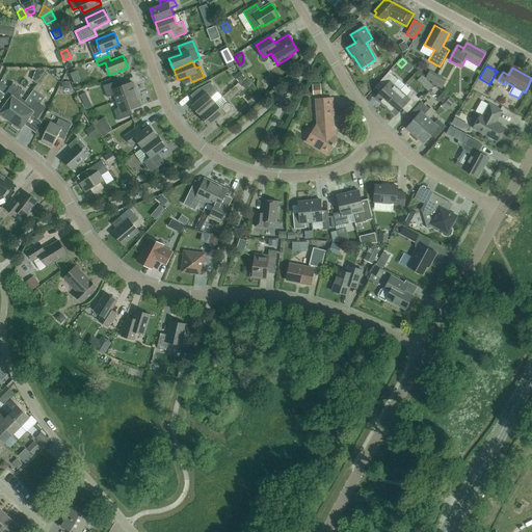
[(433,82),(437,75),(429,71),(425,78),(433,82)]
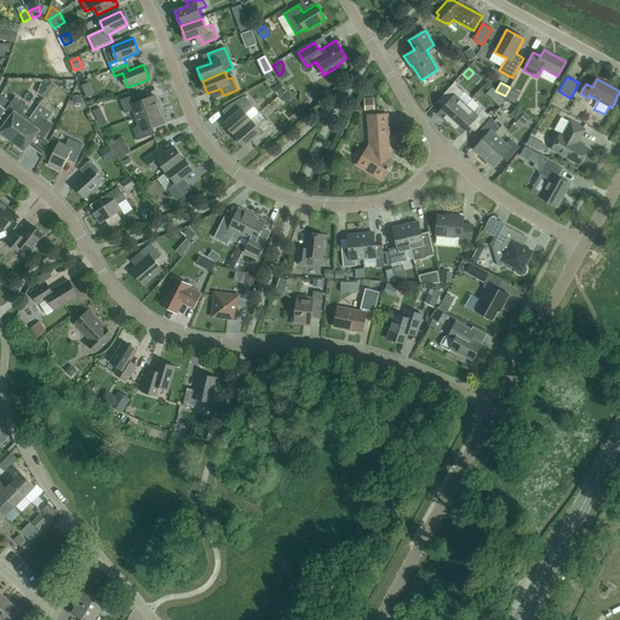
[(449,124),(466,105),(459,99),(464,93),(453,84),(442,96),(449,102),(438,114),(449,124)]
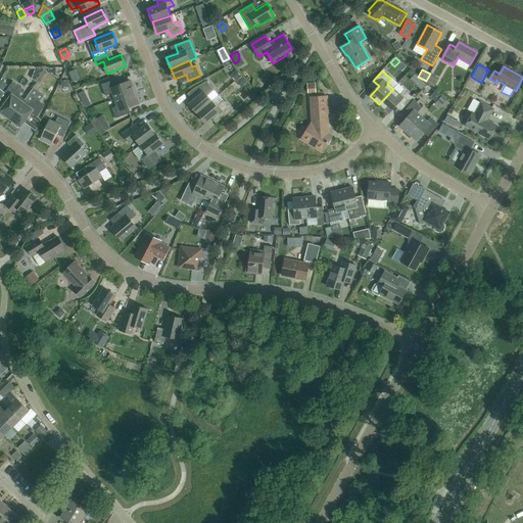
[(430,74),(426,81),(425,82),(434,87),(439,79),(430,74)]
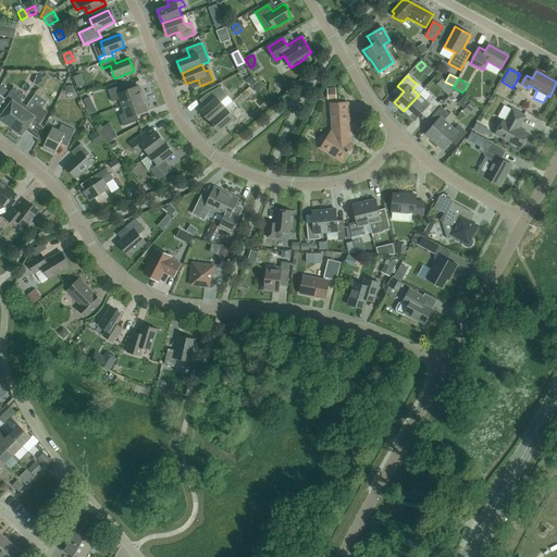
[(123,106),(144,98),(139,86),(128,89),(126,84),(108,90),(112,102),(121,99),(123,106)]
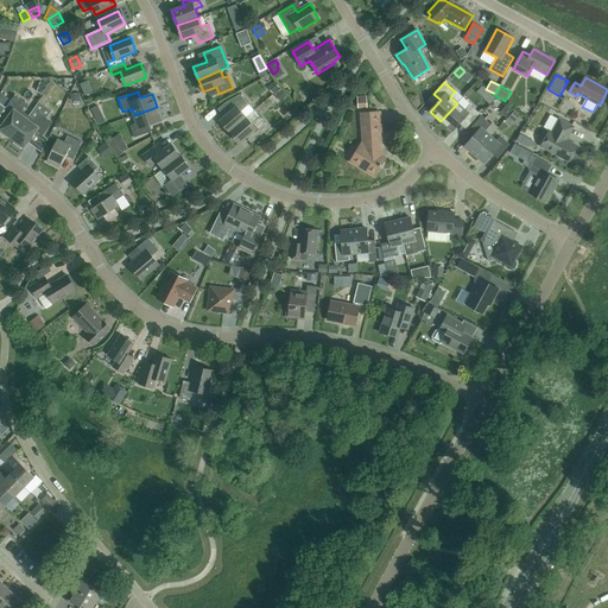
[(489,94),(483,100),(488,105),(494,99),(489,94)]
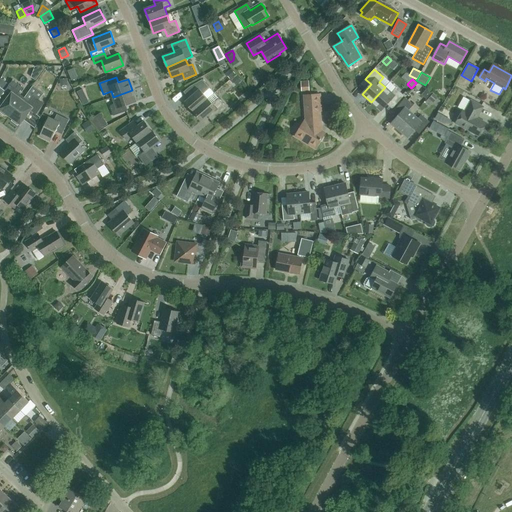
[(7,114),(10,117),(24,97),(18,93),(23,88),(12,80),(4,91),(10,95),(0,108),(0,109),(0,110),(1,110),(0,110),(0,112),(5,116),(7,114)]
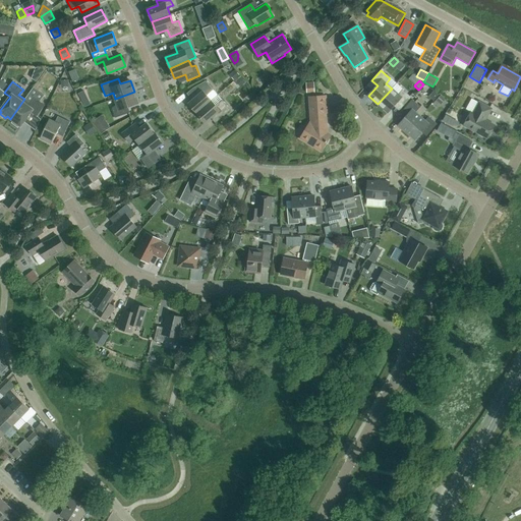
[(196,114),(212,101),(207,96),(214,90),(206,81),(193,89),(198,95),(188,104),(196,114)]
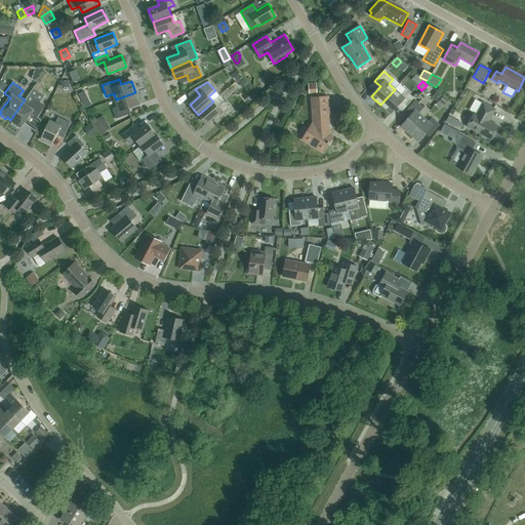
[(309,93),(317,93),(317,83),(309,84),(309,93)]
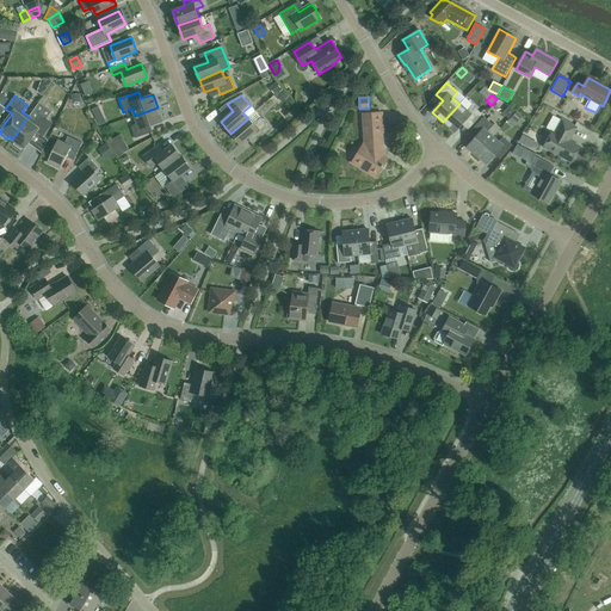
[(550,102),(545,107),(551,115),(557,109),(550,102)]
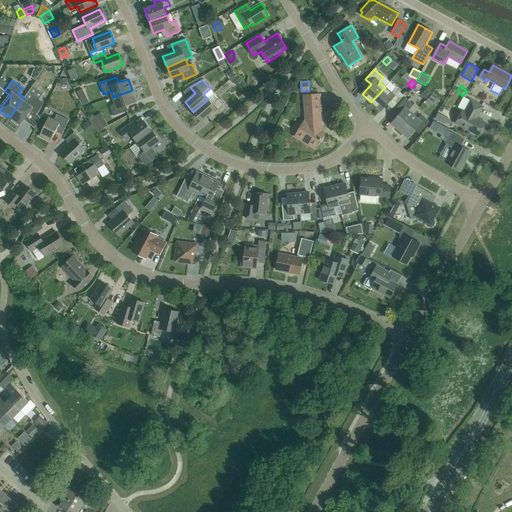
[(385,87),(371,102),(381,111),(390,101),(395,106),(404,96),(395,88),(391,93),(385,87)]
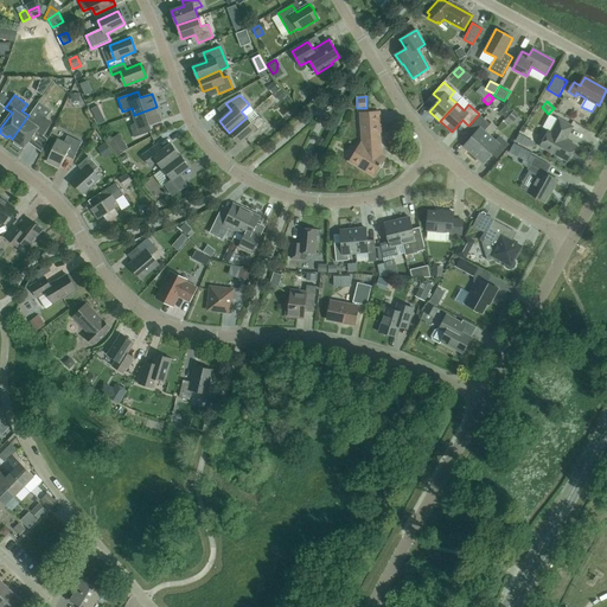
[(98,106),(91,109),(100,125),(106,122),(98,106)]
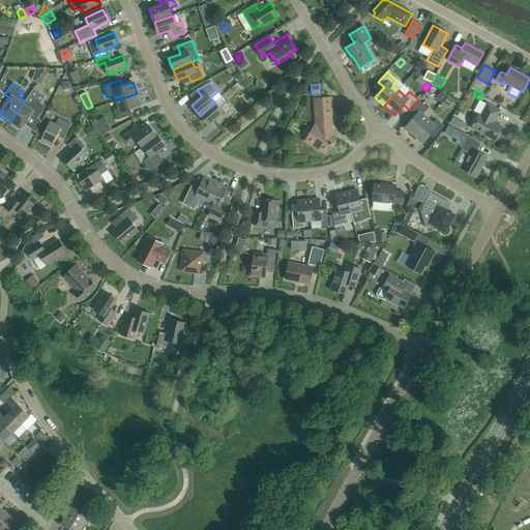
[(441,102),(446,96),(441,92),(436,98),(441,102)]
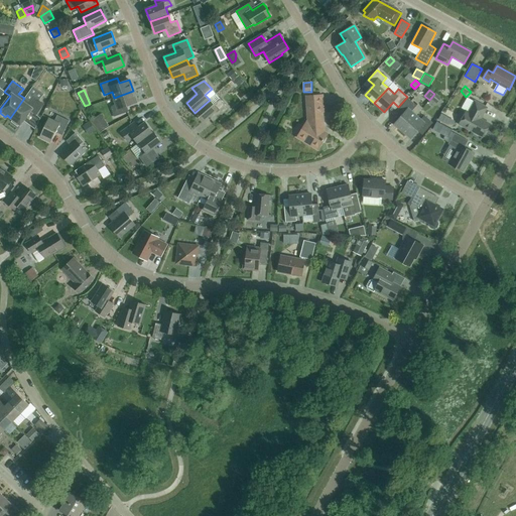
[(133,91),(114,98),(116,104),(111,107),(114,117),(129,112),(127,106),(137,103),(133,91)]
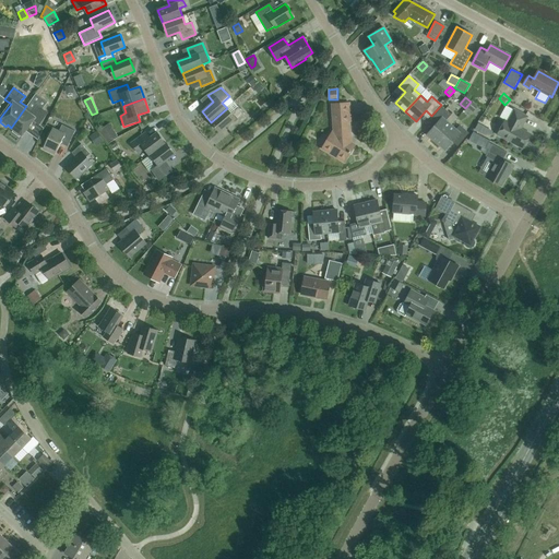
[(234,103),(227,108),(211,122),(219,132),(229,125),(235,130),(248,118),(239,108),(234,103)]
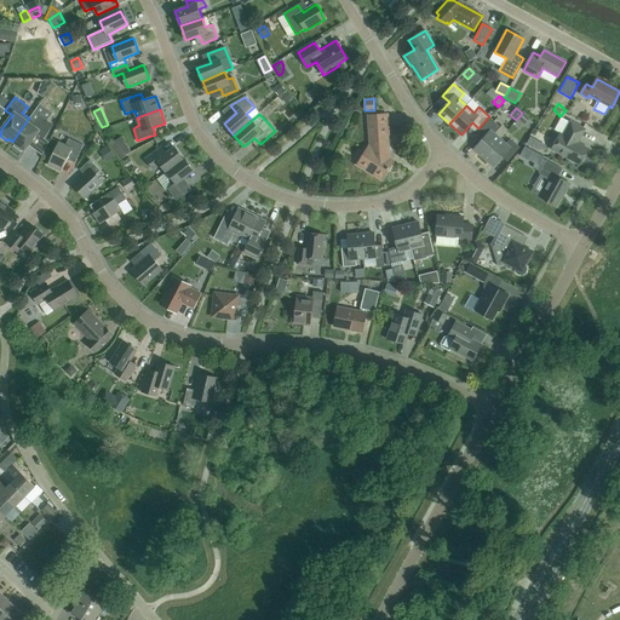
[(524,125),(530,119),(524,114),(515,124),(520,127),(523,124),(524,125)]
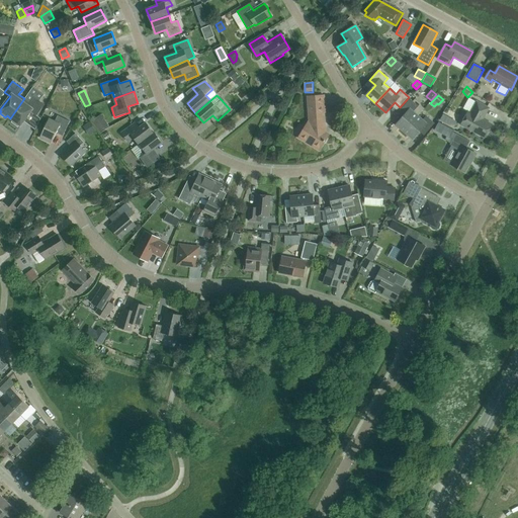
[(325,125),(324,114),(325,114),(324,96),(308,97),(310,123),(308,122),(298,138),(320,151),(329,135),(322,131),(325,125)]
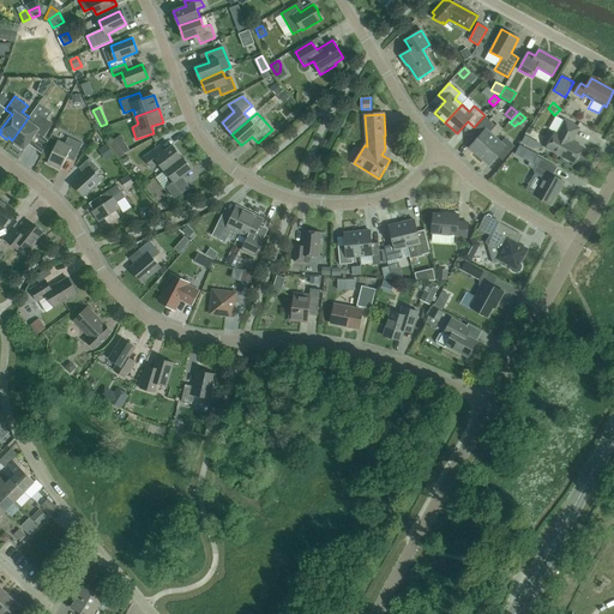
[(36,122),(29,116),(12,140),(16,143),(14,145),(22,150),(23,149),(24,150),(25,149),(37,132),(43,137),(53,124),(41,115),(36,122)]
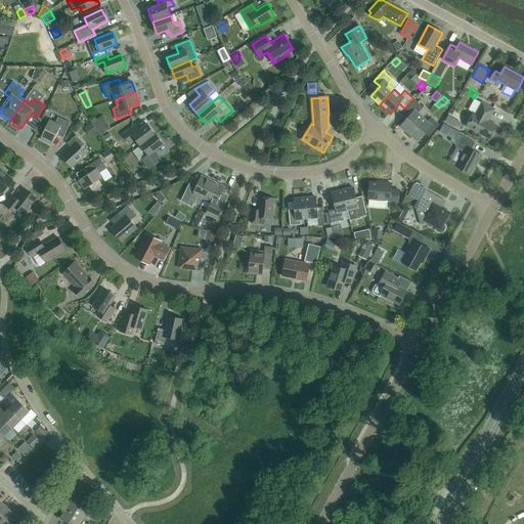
[(409,133),(423,118),(418,114),(423,107),(415,100),(403,114),(407,118),(400,126),(409,133)]
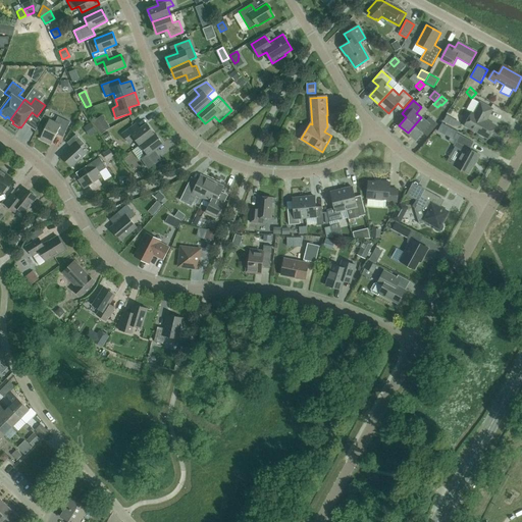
[(486,120),(492,109),(480,102),(474,113),(472,112),(465,126),(488,139),(496,125),(486,120)]
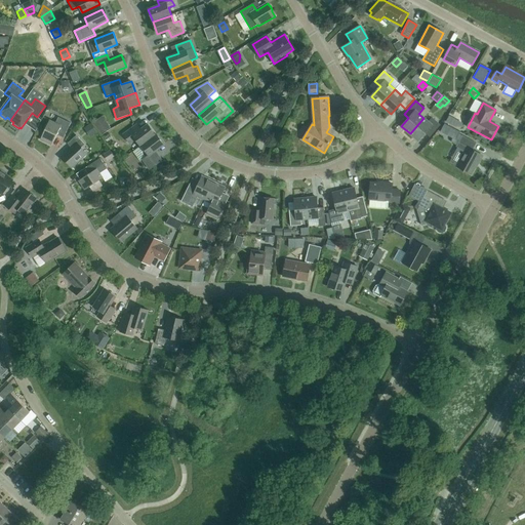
[(101,118),(93,122),(101,134),(108,129),(101,118)]
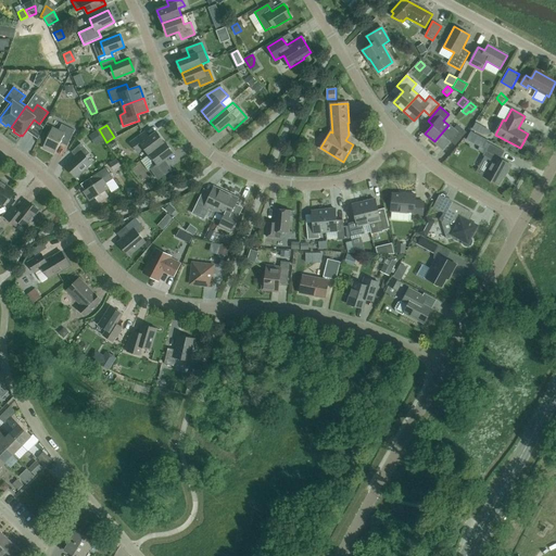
[(449,125),(434,141),(443,150),(451,141),(455,146),(466,133),(457,125),(454,129),(449,125)]
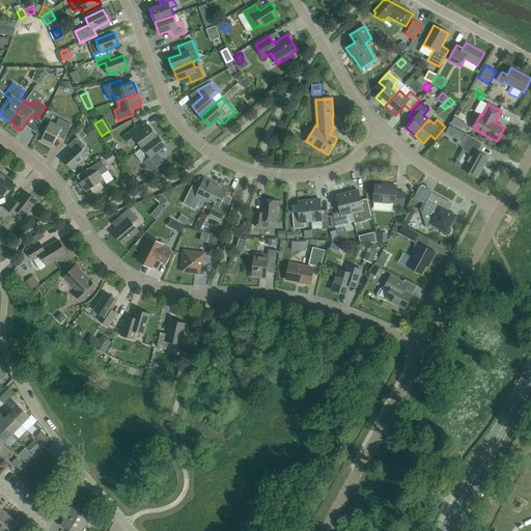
[(50,121),(40,141),(53,147),(59,134),(65,137),(72,124),(64,121),(62,128),(50,121)]
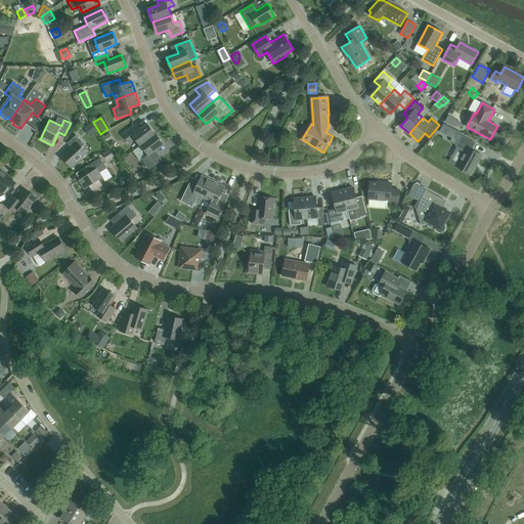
[(91,123),(86,126),(92,136),(97,132),(91,123)]
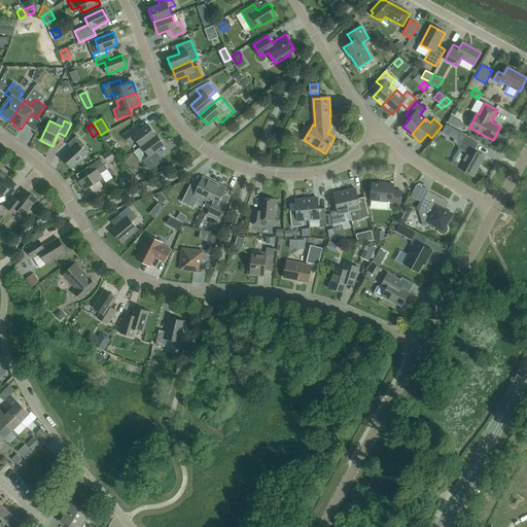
[(446,125),(442,132),(457,140),(461,133),(446,125)]
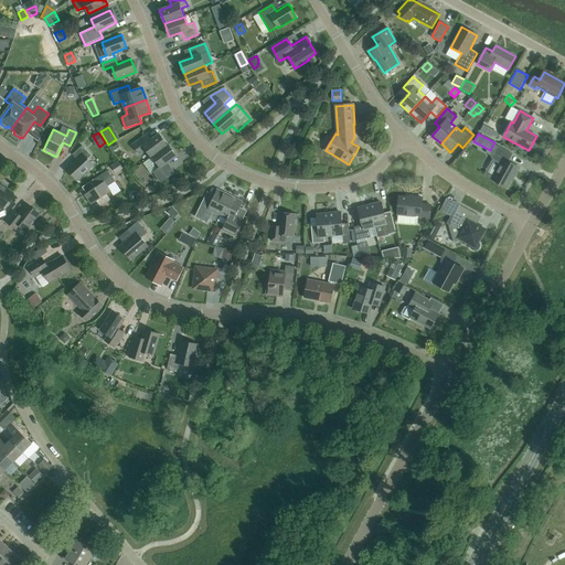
[(146,150),(151,157),(168,145),(167,145),(159,135),(151,140),(147,135),(145,137),(132,145),(140,155),(146,150)]
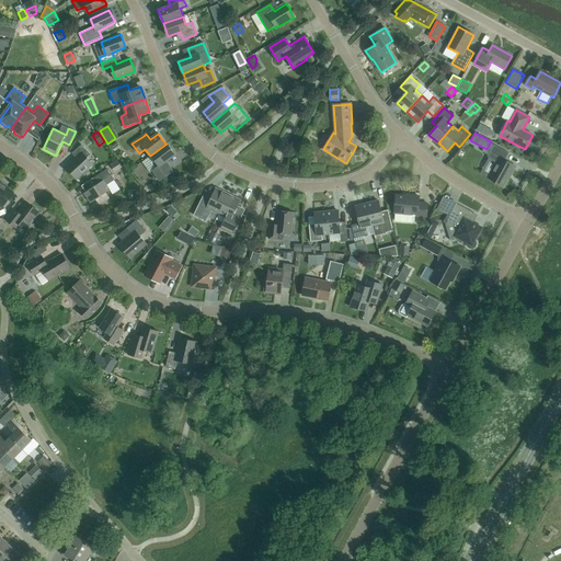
[(114,152),(121,148),(115,140),(109,145),(114,152)]
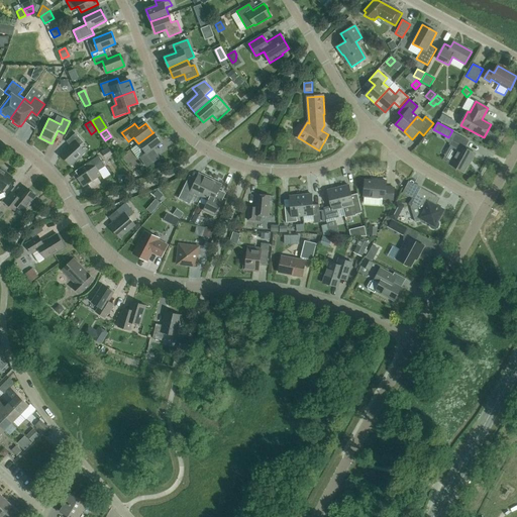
[(153,132),(138,143),(138,144),(139,143),(142,147),(139,150),(143,156),(140,158),(147,168),(158,160),(150,150),(162,142),(153,132)]
